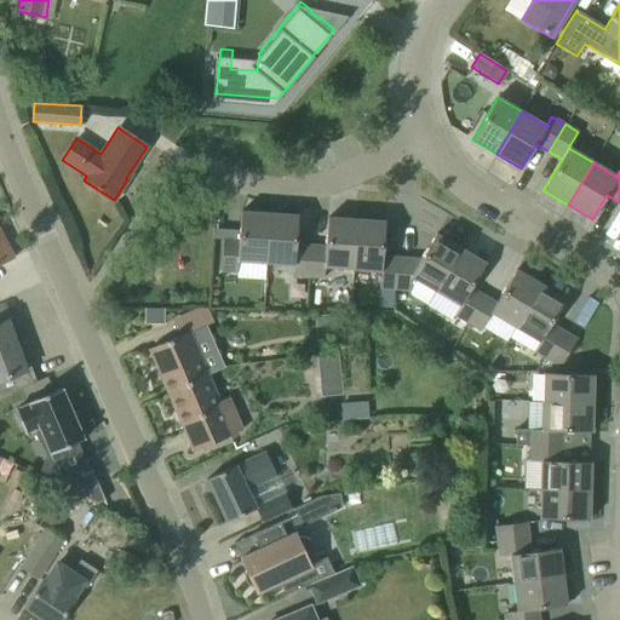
[(267,262),(269,213),(240,211),(239,240),(223,239),(220,271),(236,273),(237,260),(267,262)]
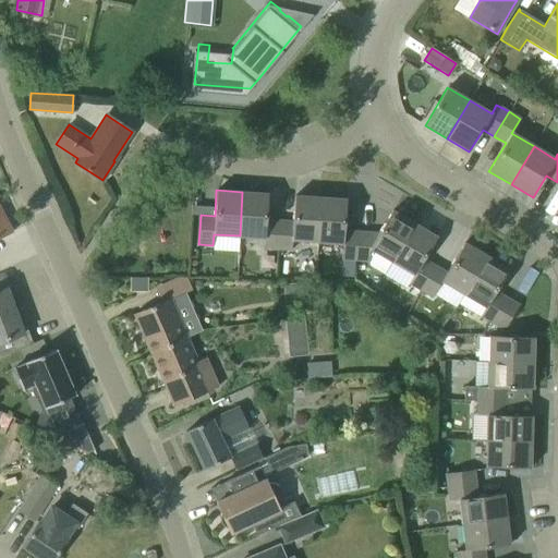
[(279,220),(266,219),(268,194),(242,192),(240,235),(265,238),(264,249),(278,250),(279,220)]
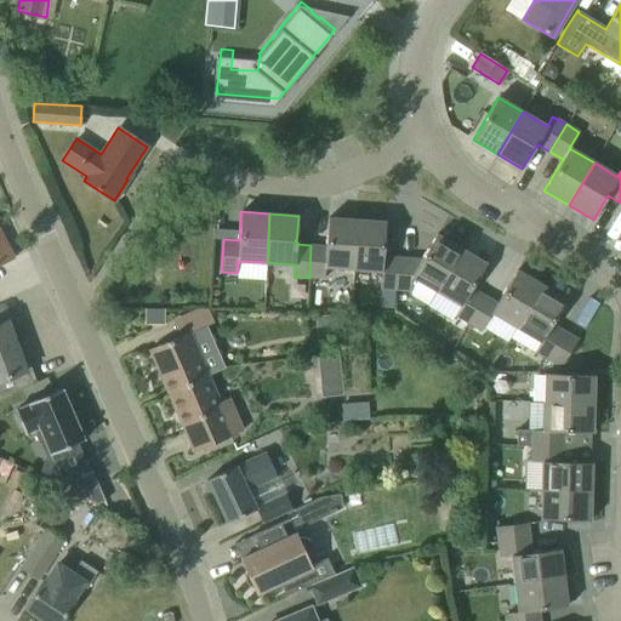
[(354,268),(357,220),(328,218),(326,246),(311,245),(309,278),(324,278),(325,266),(354,268)]
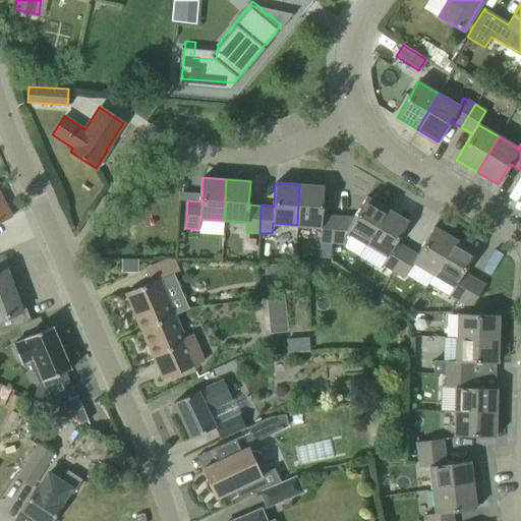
[(334,216),(322,216),(324,186),(299,184),(297,225),(321,226),(320,241),(332,242),(334,216)]
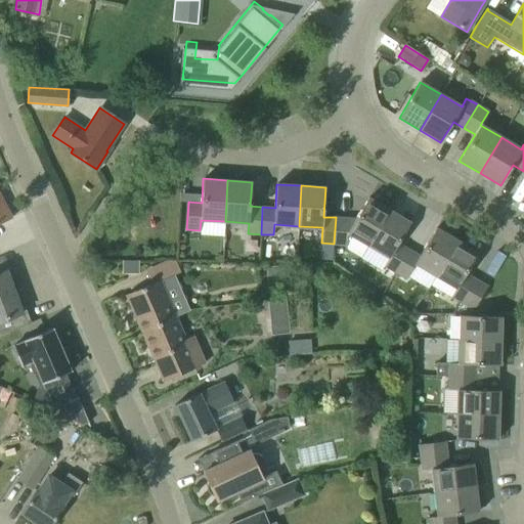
[(368,246),(389,210),(368,198),(356,219),(336,217),(334,244),(347,244),(347,233),(368,246)]
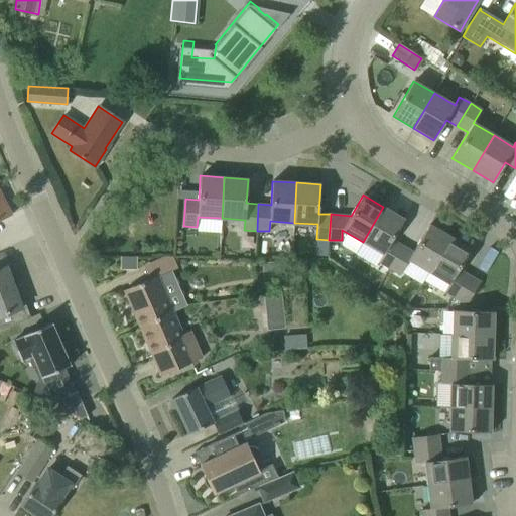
[(0,220),(10,215),(1,198),(0,198),(0,220)]
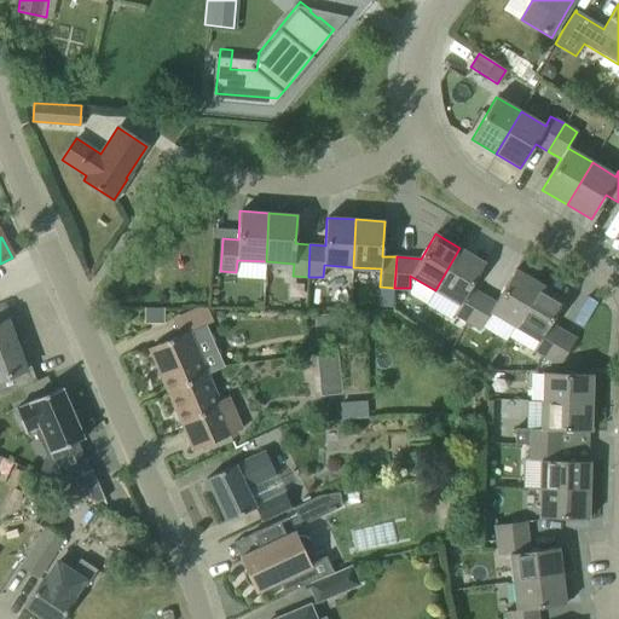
[(435,290),(458,304),(453,313),(467,322),(482,295),(470,288),(485,262),(460,248),(435,290)]
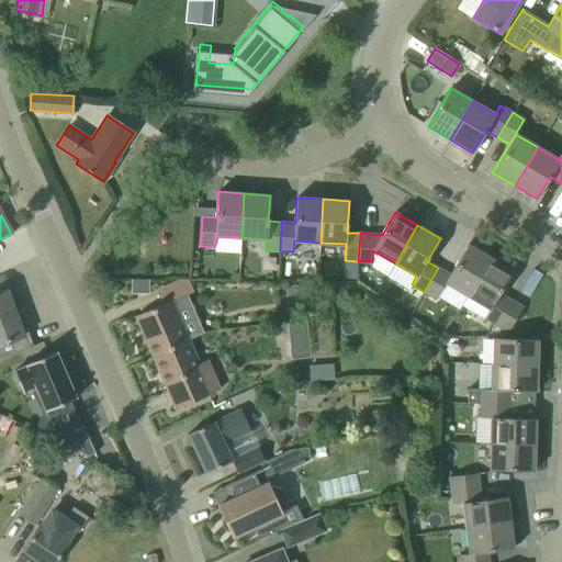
[(467,296),(490,258),(468,245),(450,274),(438,268),(424,292),(436,299),(445,283),(467,296)]
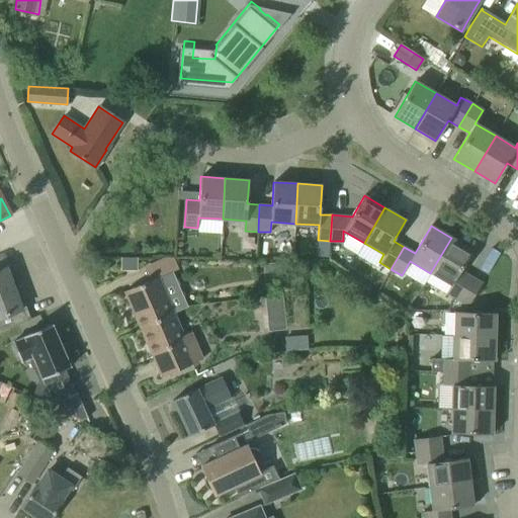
[(430,273),(450,285),(446,293),(450,295),(457,299),(470,277),(460,270),(472,250),(451,238),(430,273)]
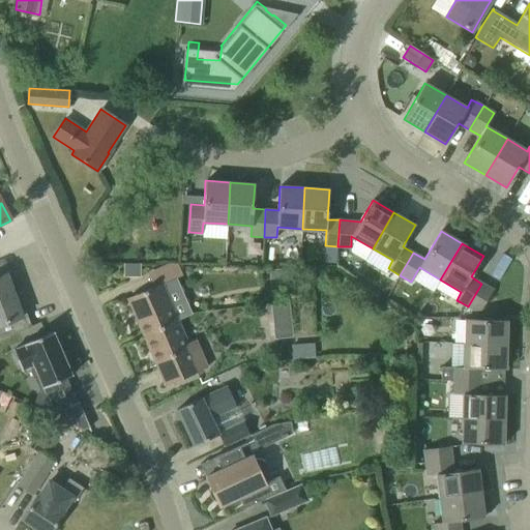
[(290,269),(280,269),(280,285),(290,285),(290,269)]
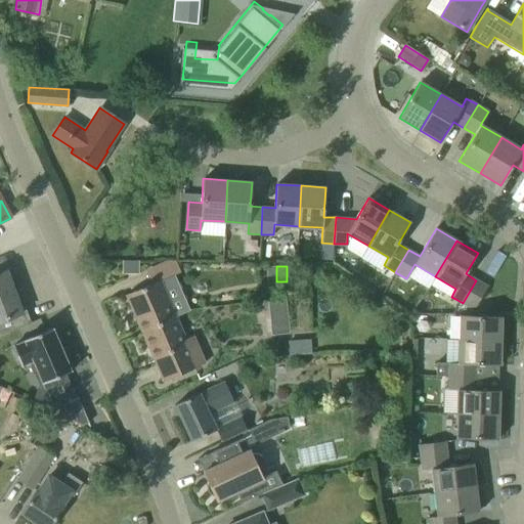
[(0,334),(27,324),(14,293),(6,271),(0,273),(0,334)]
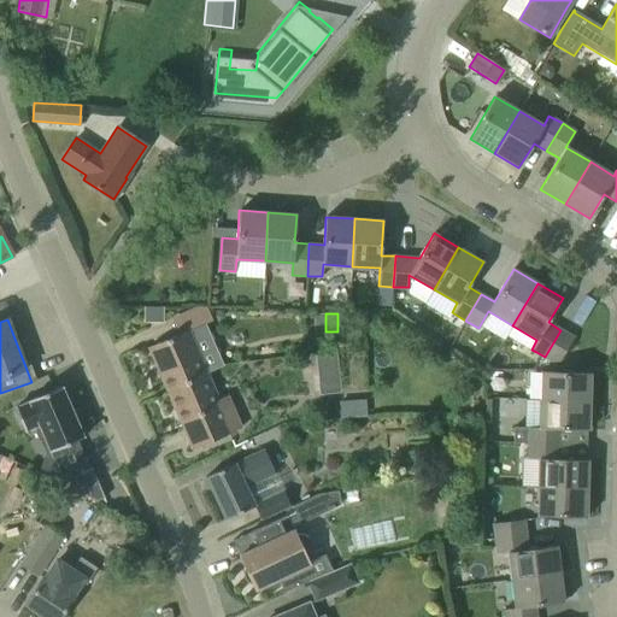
[(193,448),(241,428),(227,395),(218,400),(188,330),(148,347),(193,448)]
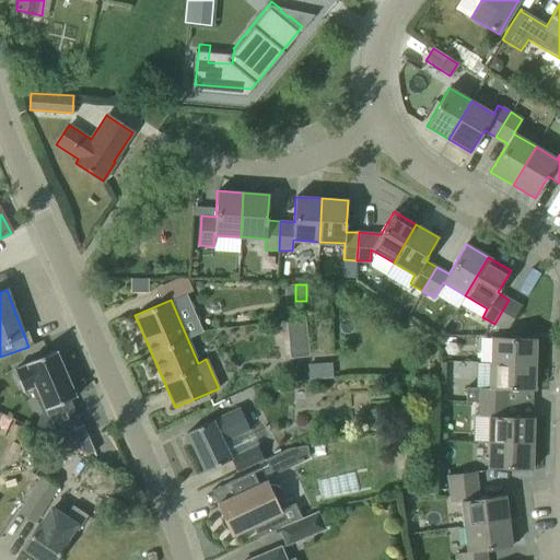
[(509,300),(494,324),(505,331),(521,306),(509,300)]
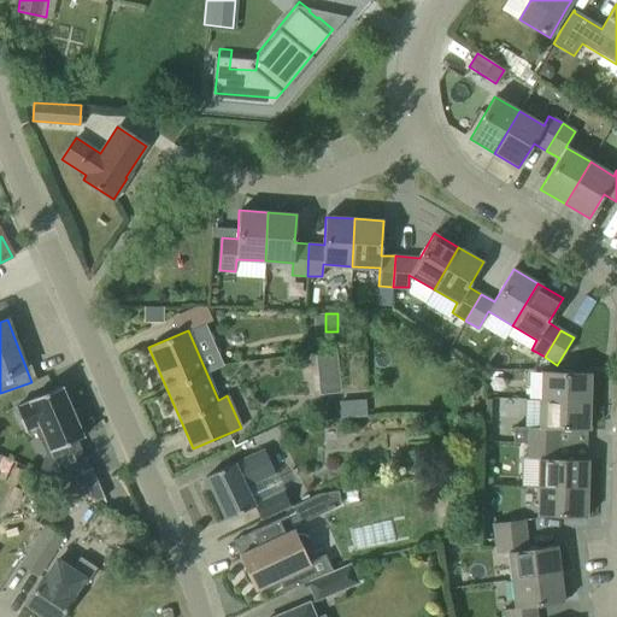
[(335,352),(316,354),(319,393),(339,391),(335,352)]
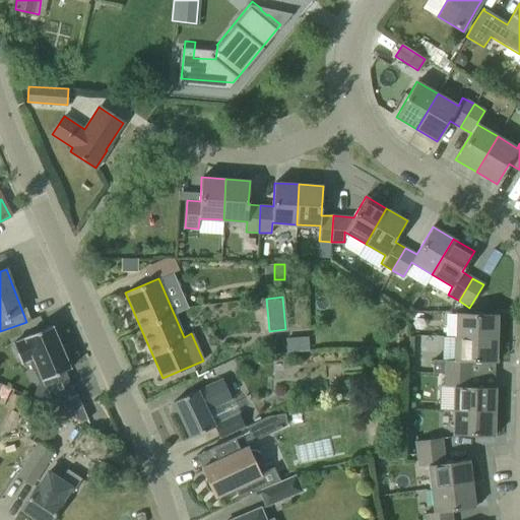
[(455,337),(497,338),(498,314),(456,313),(455,337)]
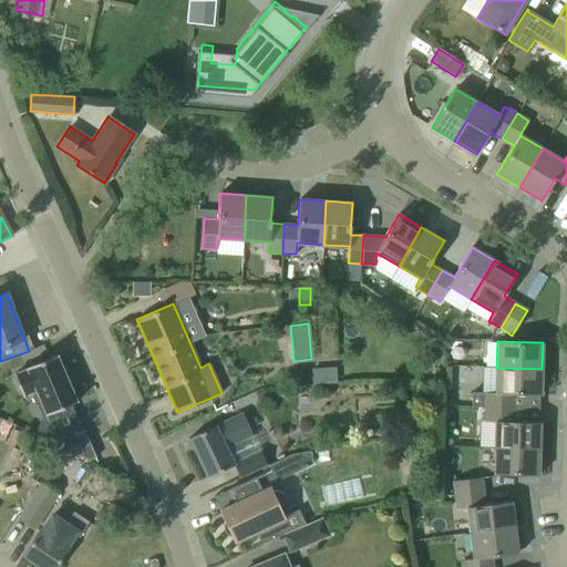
[(45,415),(75,403),(74,400),(69,385),(69,384),(68,381),(66,382),(64,378),(65,377),(64,373),(63,373),(55,356),(26,369),(27,370),(13,375),(22,397),(35,391),(45,415)]
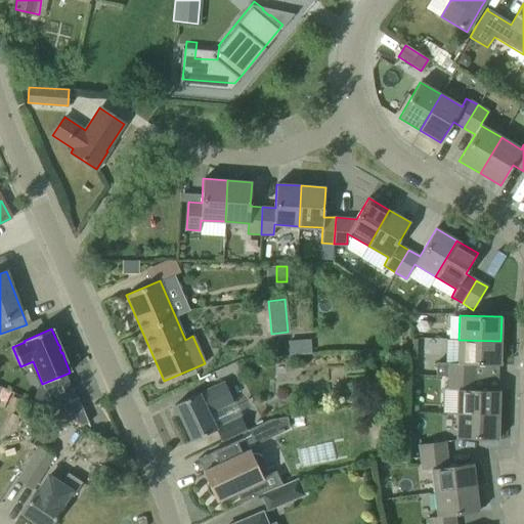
[(436,364),(436,376),(448,377),(475,377),(475,364),(499,365),(500,341),(459,340),(457,364),(448,364),(436,364)]
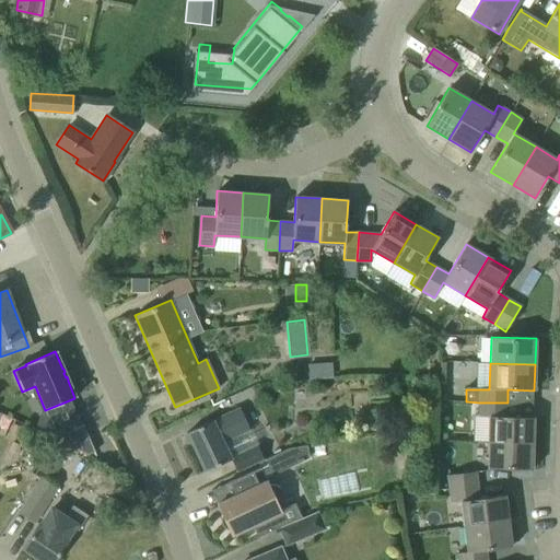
[(0,391),(0,412),(2,415),(11,397),(0,391)]
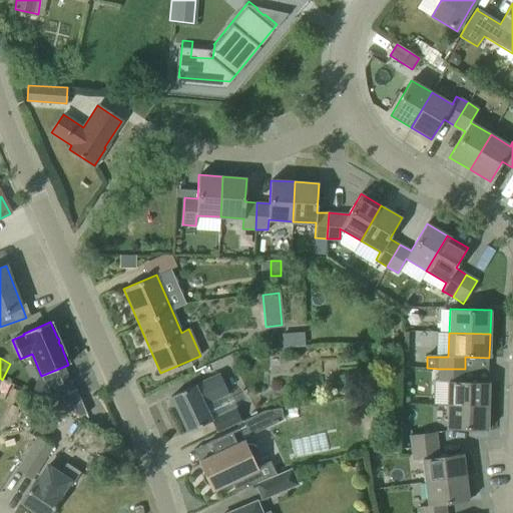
[(447,405),(488,406),(488,383),(465,382),(465,369),(439,369),(438,381),(447,381),(447,405)]
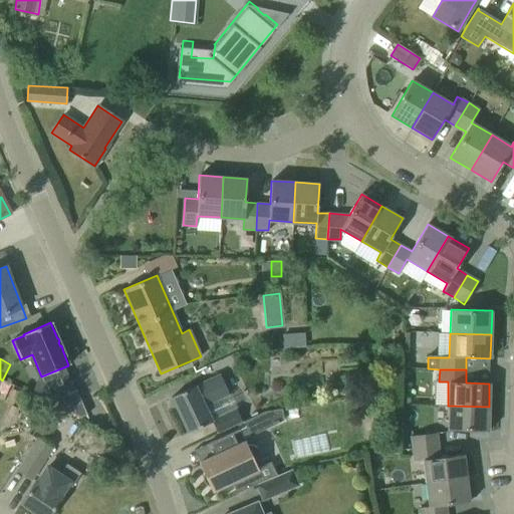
[(188,433),(206,424),(212,421),(205,405),(228,393),(219,374),(171,398),(188,433)]
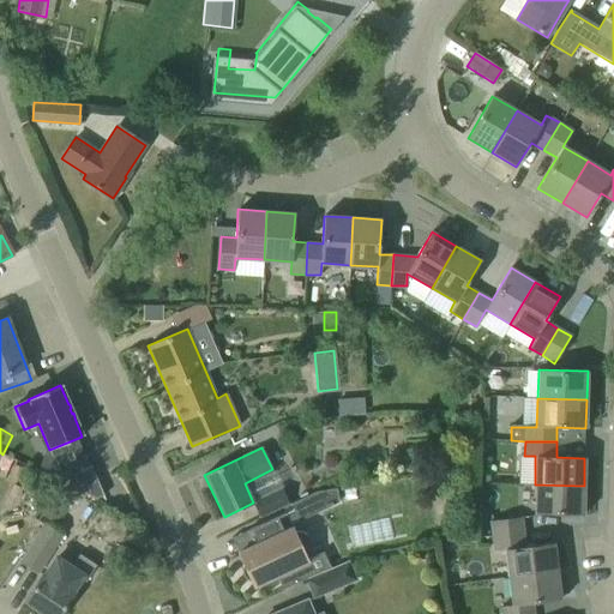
[(90,467),(54,482),(94,500),(102,497),(90,467)]
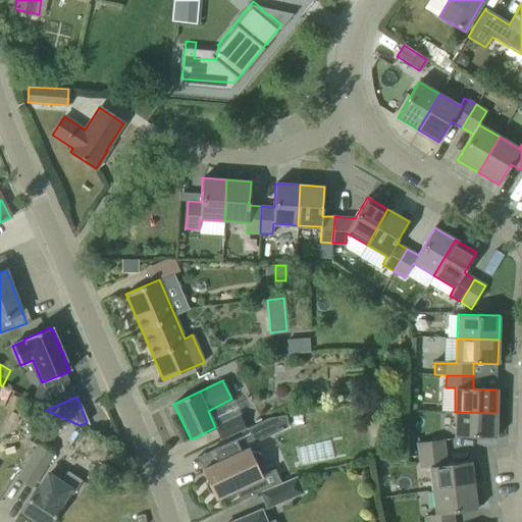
[(455,412),(455,416),(454,436),(496,437),(497,413),(455,412)]
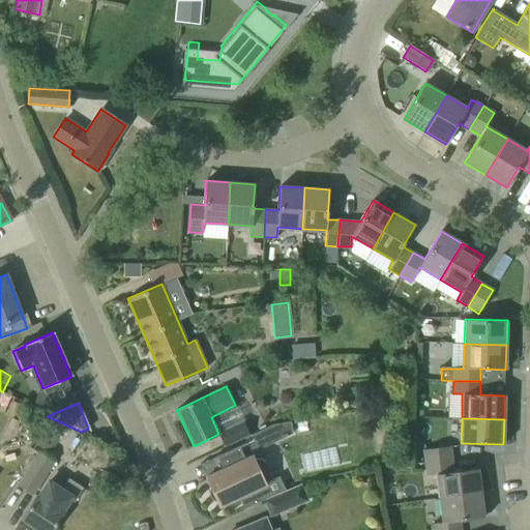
[(48,452),(64,428),(52,419),(35,444),(48,452)]
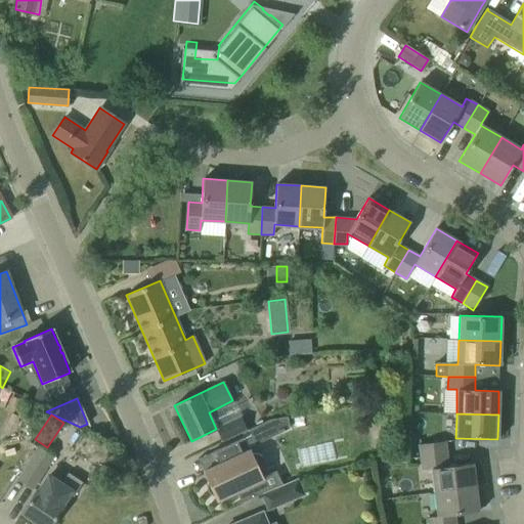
[(221,441),(247,430),(242,419),(216,431),(221,441)]
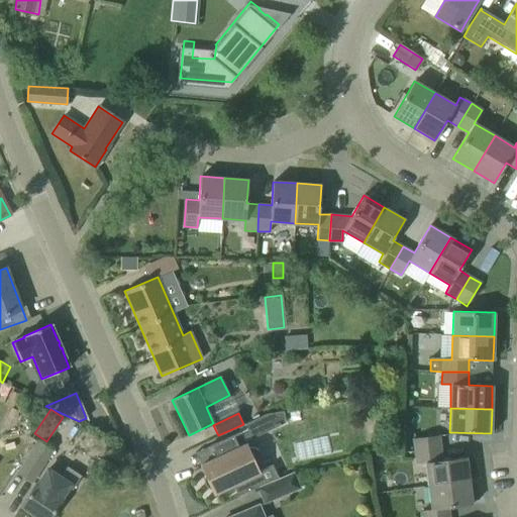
[(225,438),(207,446),(208,448),(211,446),(216,457),(205,462),(209,472),(208,473),(206,474),(205,475),(204,476),(204,478),(203,479),(203,481),(203,483),(204,484),(205,486),(206,487),(207,488),(209,489),(210,489),(212,490),(214,489),(215,489),(217,488),(219,492),(233,486),(237,496),(278,478),(272,464),(259,472),(255,464),(257,462),(259,461),(260,459),(260,457),(261,455),(260,454),(260,451),(257,449),(256,448),(254,447),(250,447),(247,448),(245,443),(238,446),(233,437),(240,433),(239,431),(225,438)]
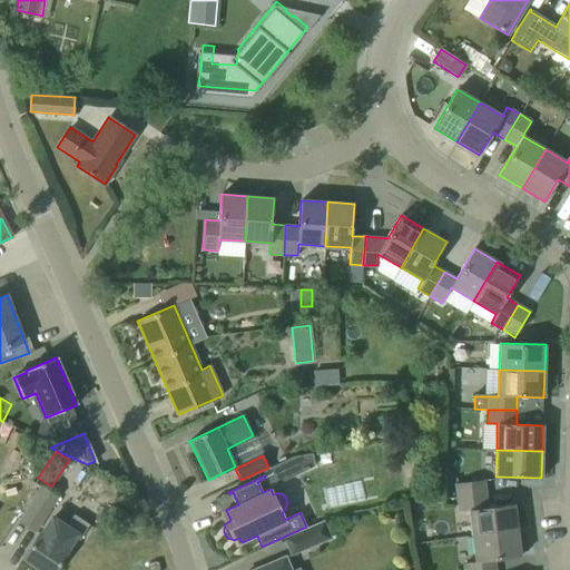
[(455,484),(457,498),(485,494),(484,480),(462,483),(455,484)]
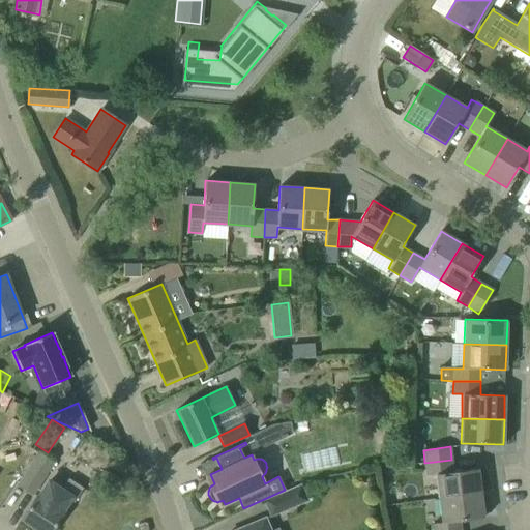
[(33,493),(52,463),(37,453),(19,483),(33,493)]
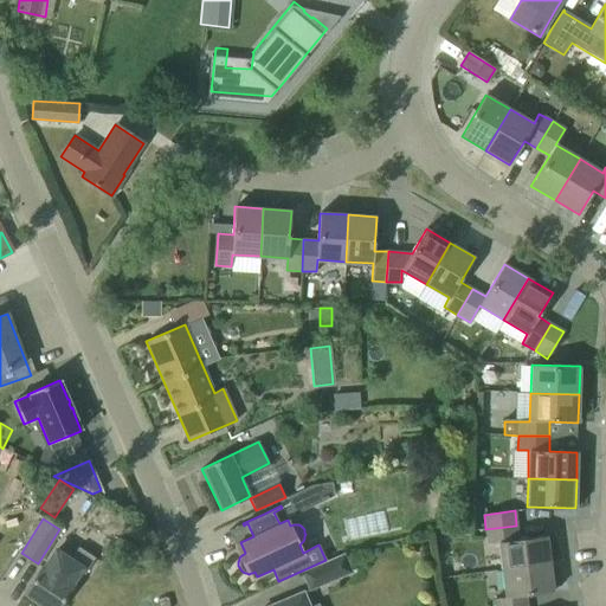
[(502,569),(549,563),(546,536),(519,540),(516,526),(485,529),(488,543),(498,542),(502,569)]
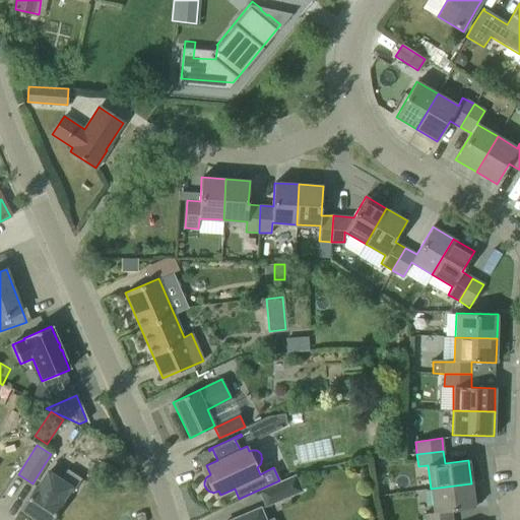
[(37,486),(21,509),(38,519),(50,519),(61,504),(61,503),(68,492),(69,491),(73,494),(82,479),(68,470),(62,478),(48,469),(37,486)]
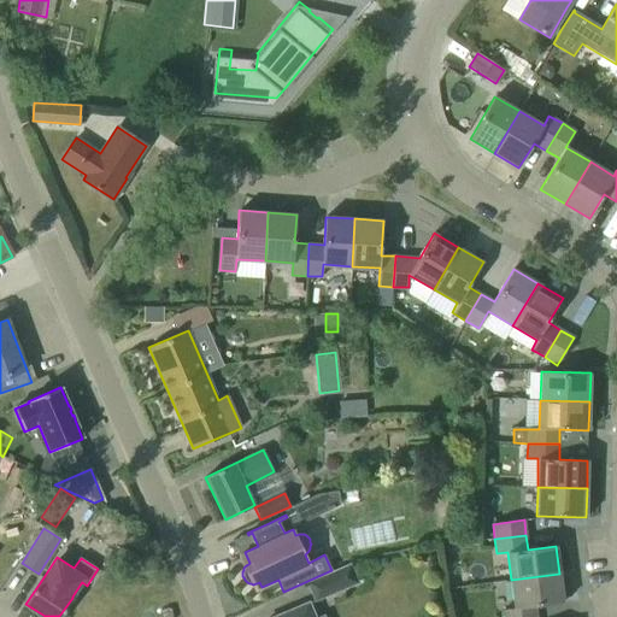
[(359,582),(351,564),(307,582),(316,601),(359,582)]
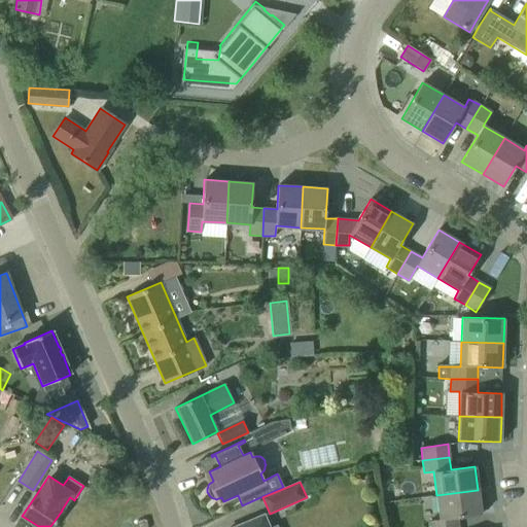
[(478,490),(436,495),(438,519),(430,520),(430,526),(457,526),(457,518),(481,515),(478,490)]
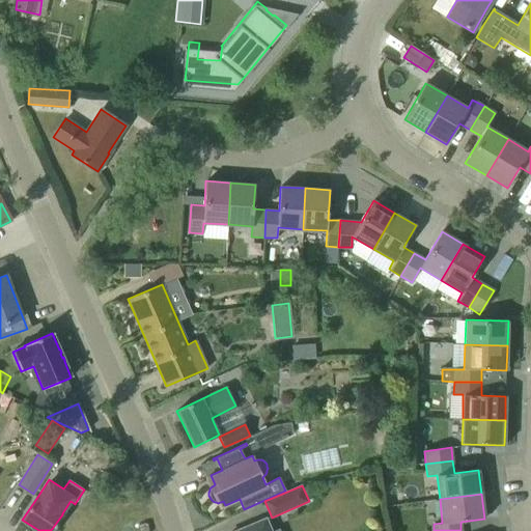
[(280,530),(280,529),(273,530),(272,530),(268,519),(236,530),(280,530)]
